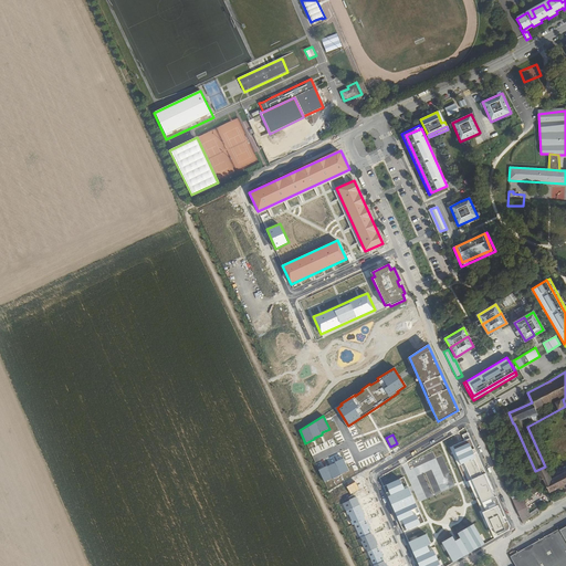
[(474,448),(472,450),(469,443),(465,441),(453,446),(461,464),(464,463),(485,511),(482,512),(494,538),(509,530),(510,526),(496,496),(494,498),(492,491),(493,490),(474,448)]
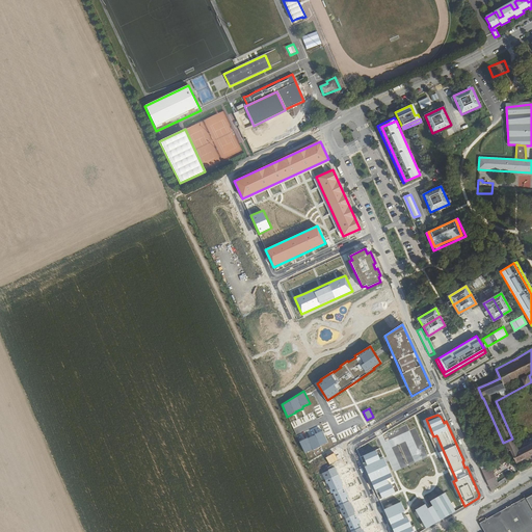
[(323,430),(315,434),(315,435),(320,446),(328,443),(326,439),(323,430)]
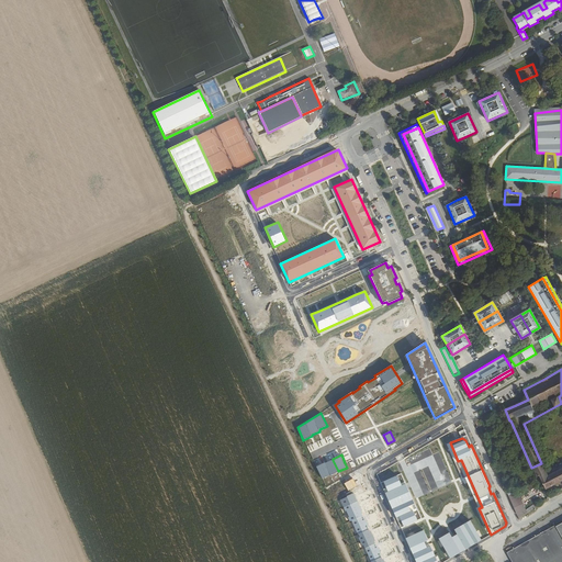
[(338,471),(333,460),(325,463),(330,475),(338,472),(338,471)]
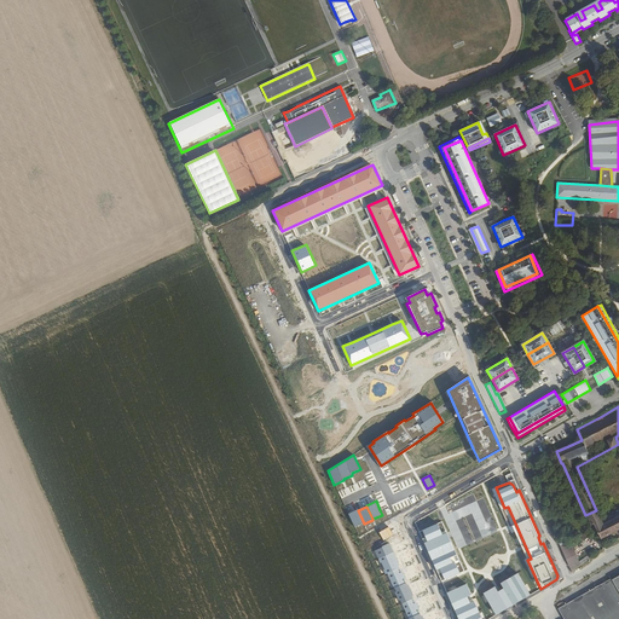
[(358,509),(348,514),(354,528),(364,524),(358,510),(358,509)]
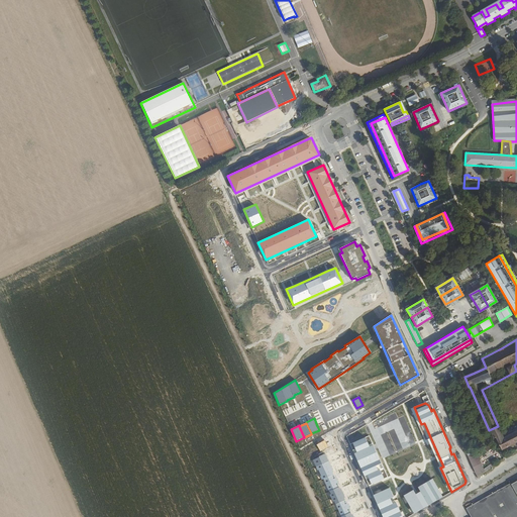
[(516,431),(503,438),(498,426),(489,430),(493,439),(495,438),(501,450),(516,441),(516,431)]
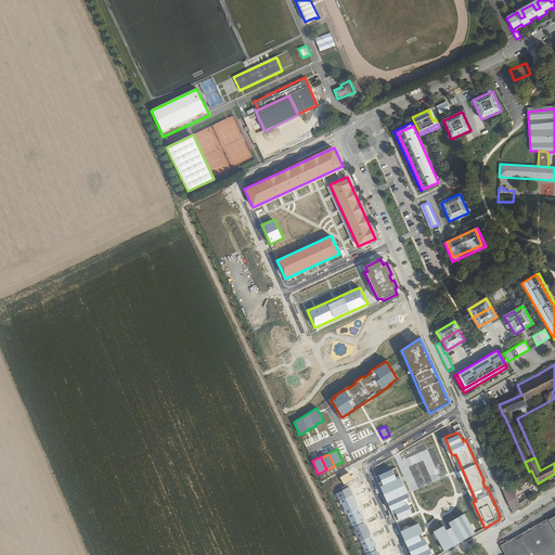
[(397,479),(392,469),(379,475),(384,486),(381,487),(392,515),(396,514),(398,520),(412,514),(408,504),(405,505),(403,500),(409,498),(400,478),(397,479)]
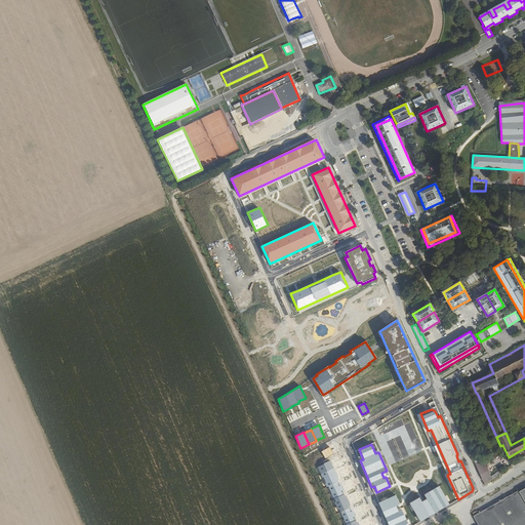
[(329,447),(321,451),(325,458),(333,454),(329,447)]
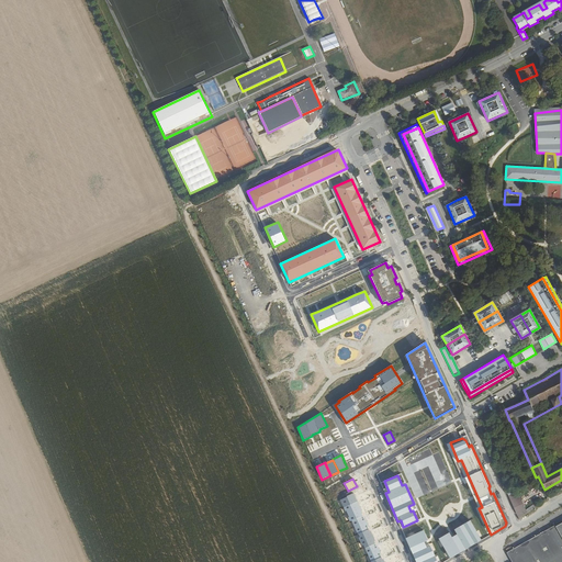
[(384,561),(353,493),(339,499),(345,513),(347,512),(349,517),(348,517),(350,521),(351,521),(358,535),(359,535),(360,537),(358,538),(362,546),(363,546),(370,561),(384,561)]
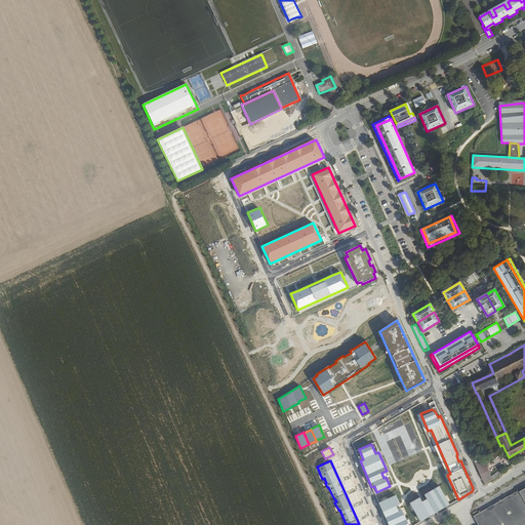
[(475,465),(484,485),(491,480),(483,460),(475,465)]
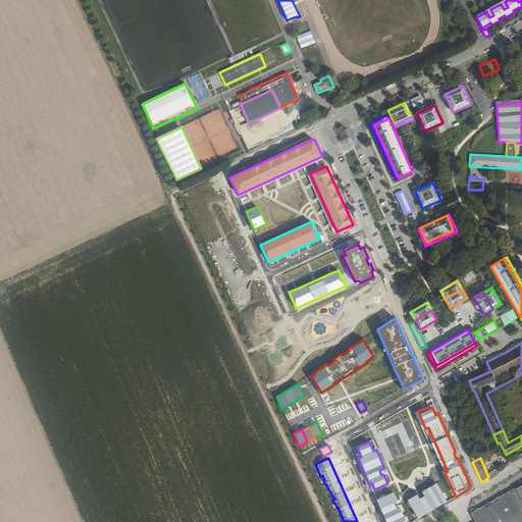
[(448,503),(436,483),(422,492),(424,496),(420,499),(418,494),(407,501),(418,519),(448,503)]
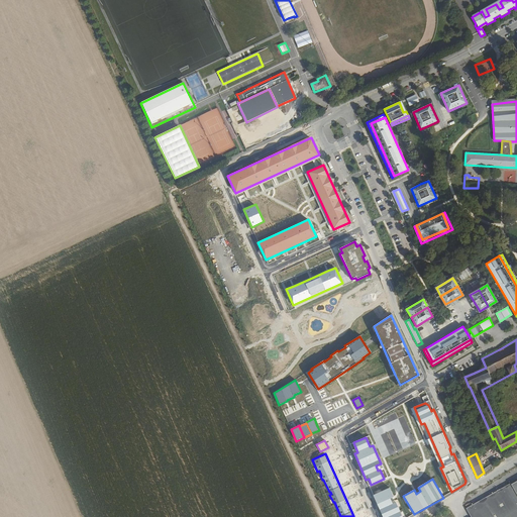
[(516,516),(516,481),(511,485),(510,484),(466,508),(471,516),(516,516)]
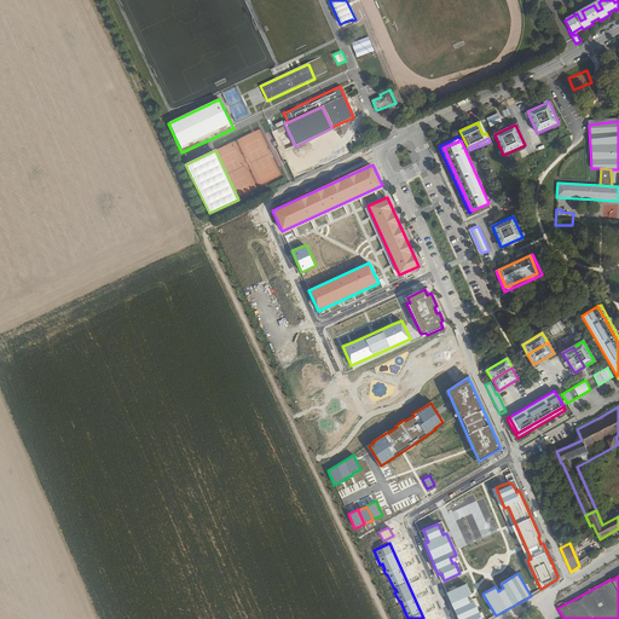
[(447,593),(458,618),(482,618),(474,601),(470,603),(467,597),(472,595),(467,584),(447,593)]
